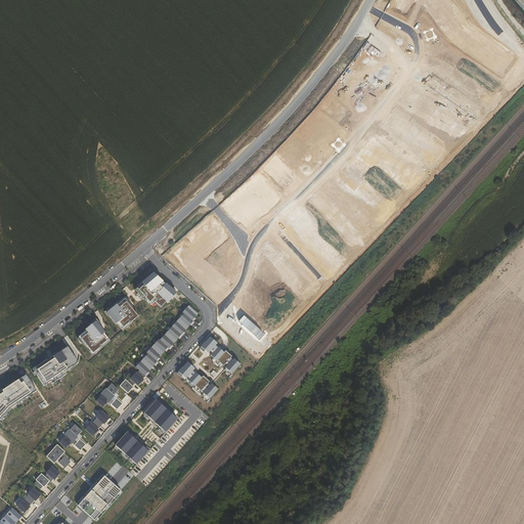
[(160,309),(175,294),(151,271),(134,291),(150,307),(154,303),(160,309)]
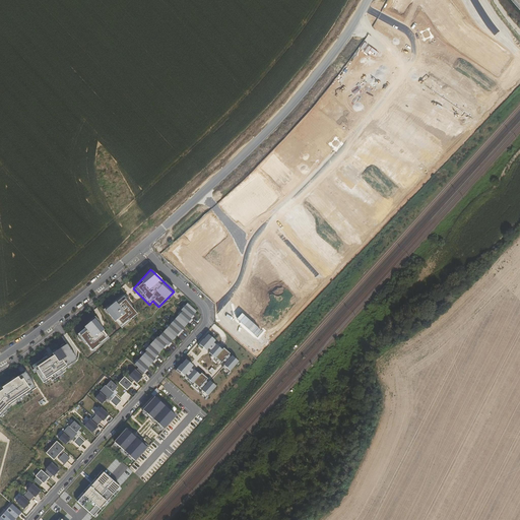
[(138,315),(122,296),(104,310),(120,329),(138,315)]
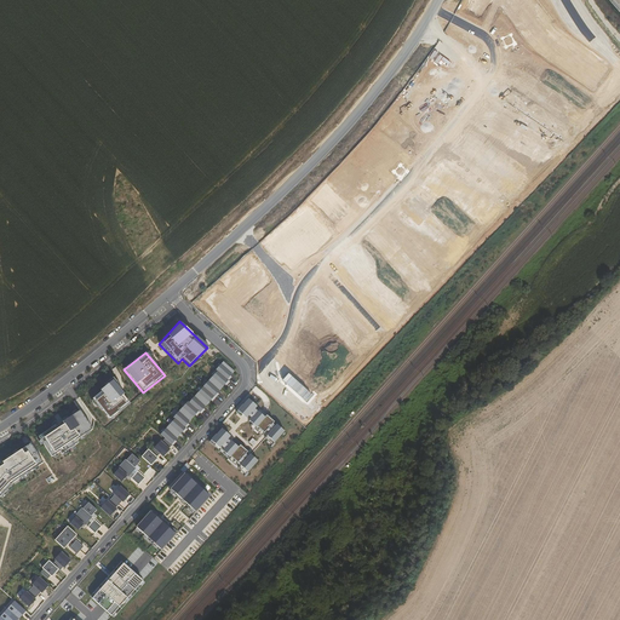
[(231,369),(220,360),(213,368),(214,369),(208,377),(187,401),(185,400),(172,415),(173,417),(159,434),(164,438),(170,445),(171,445),(173,441),(172,440),(181,430),(182,431),(185,428),(184,426),(187,423),(185,423),(194,413),(195,414),(197,411),(200,412),(202,408),(201,407),(208,399),(210,400),(217,392),(216,391),(223,383),(224,384),(228,380),(227,379),(229,375),(228,374),(231,369)]
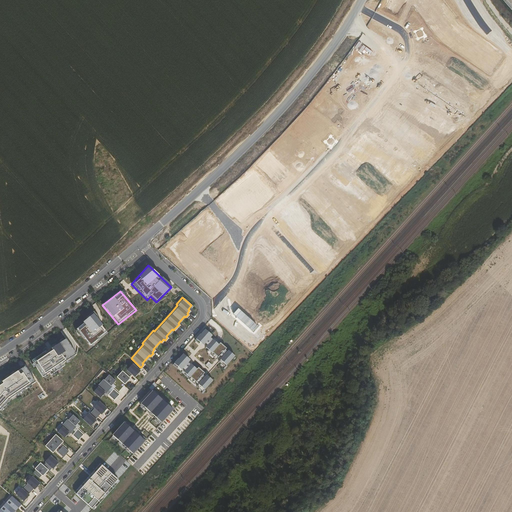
[(107,334),(91,314),(73,328),(90,347),(107,334)]
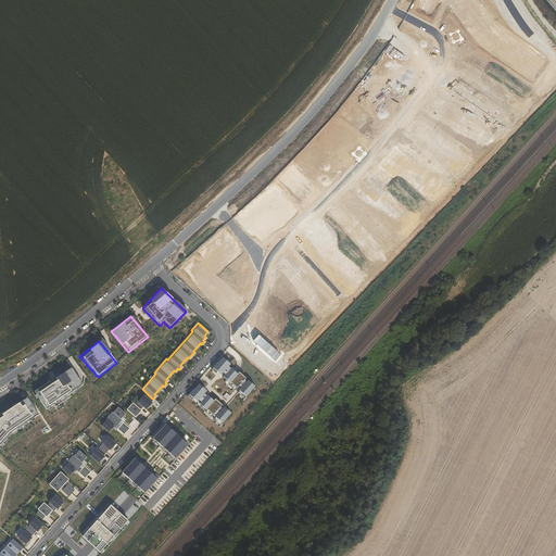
[(228,365),(220,358),(211,368),(218,375),(220,373),(224,375),(222,377),(234,389),(236,387),(239,389),(237,391),(243,396),(252,387),(245,380),(244,382),(242,379),(243,378),(237,373),(235,375),(226,366),(228,365)]
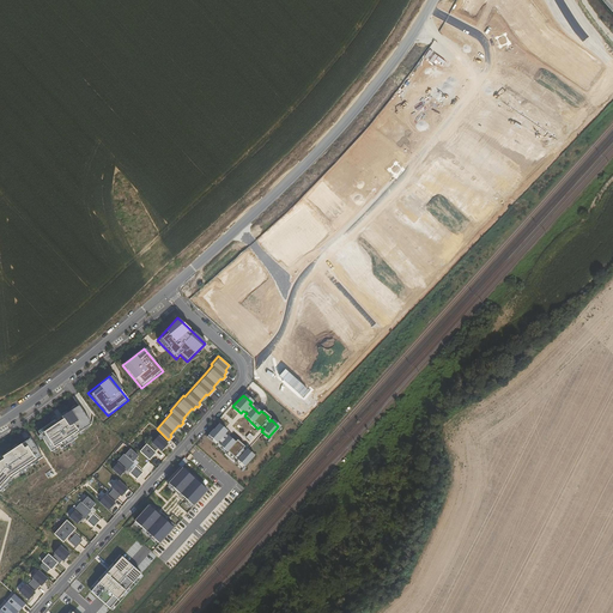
[(91,426),(78,405),(38,429),(53,453),(91,426)]
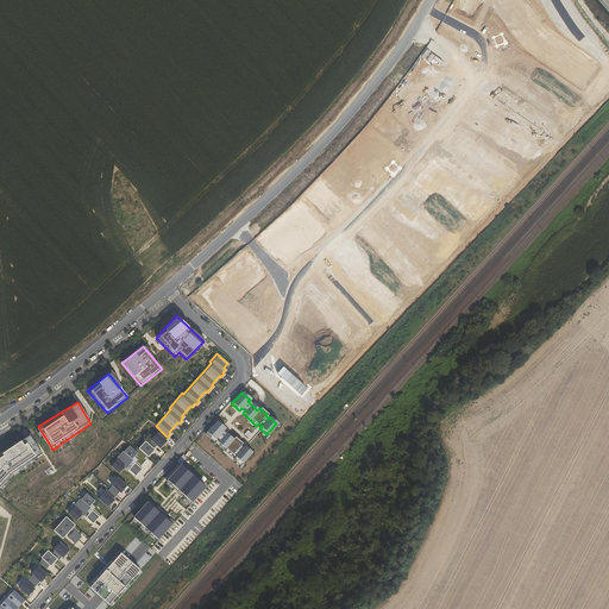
[(223,428),(214,421),(205,432),(212,439),(214,438),(217,440),(215,443),(223,449),(223,447),(230,454),(231,452),(233,456),(232,457),(239,463),(250,452),(243,446),(240,447),(238,445),(239,443),(232,437),(231,439),(224,433),(223,434),(219,432),(223,428)]
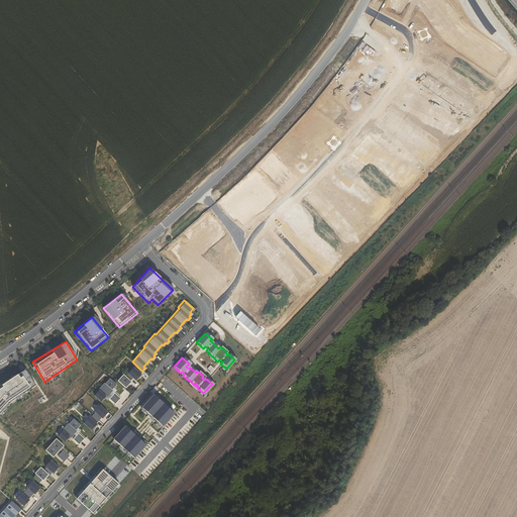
[(141,371),(136,366),(133,368),(132,367),(126,373),(131,378),(134,381),(140,374),(139,374),(141,371)]
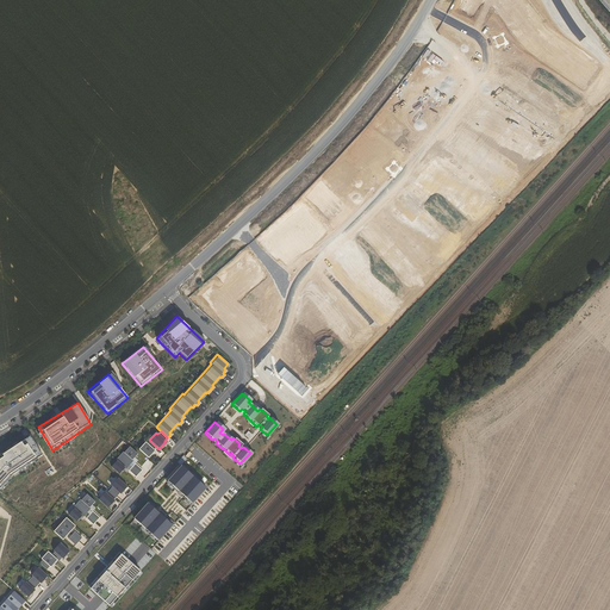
[(42,456),(30,436),(0,455),(0,486),(10,477),(42,456)]
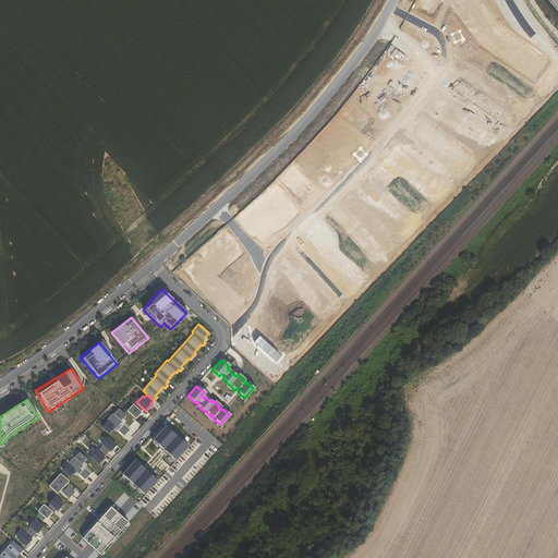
[(105,399),(99,404),(106,410),(110,404),(105,399)]
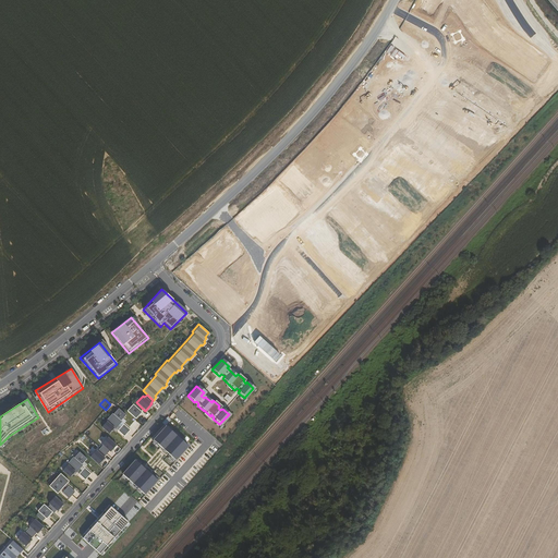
[(142,408),(136,402),(135,402),(133,405),(132,403),(125,410),(134,419),(141,412),(140,411),(142,408)]
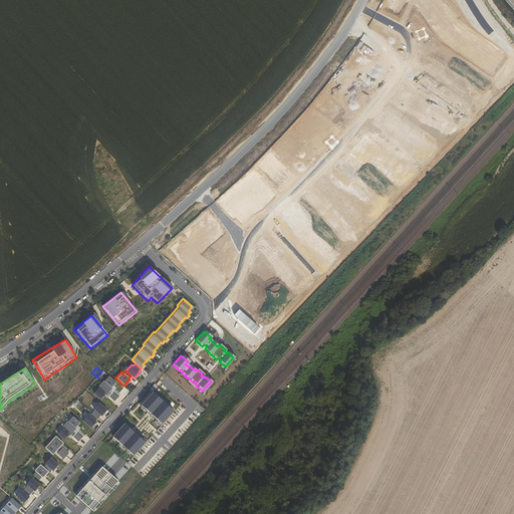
[(100,384),(107,392),(110,388),(109,388),(114,381),(107,375),(100,384)]
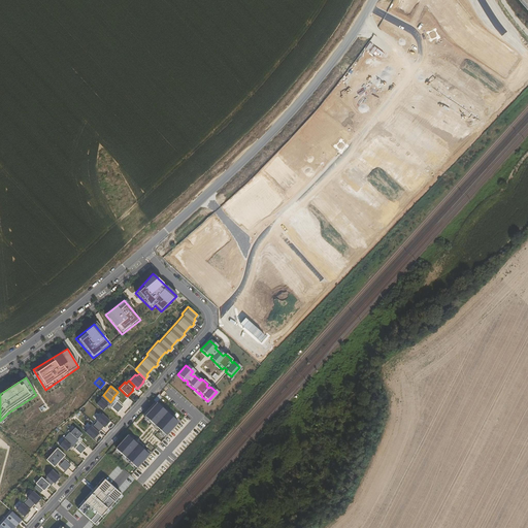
[(153,399),(156,401),(164,392),(162,390),(159,394),(158,393),(153,399)]
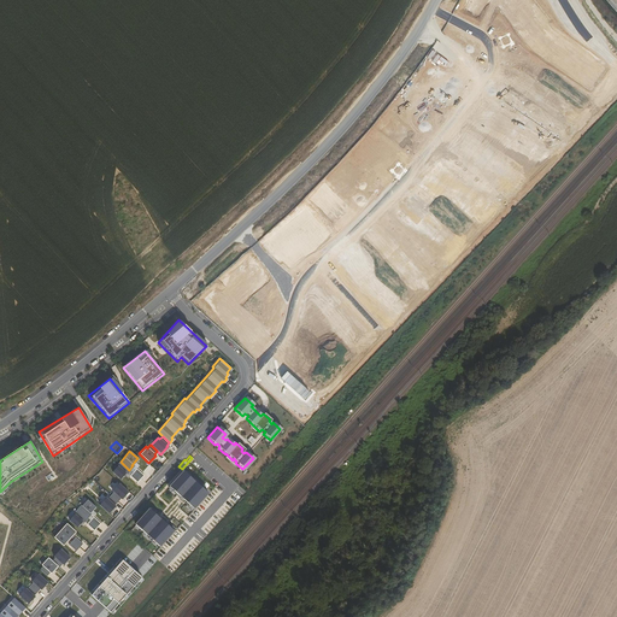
[(111,471),(119,479),(124,472),(125,474),(129,470),(121,462),(111,471)]
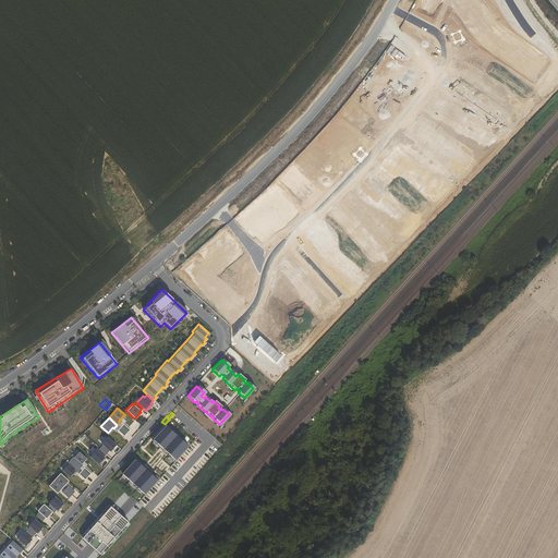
[(122,424),(119,427),(125,433),(129,429),(122,424)]
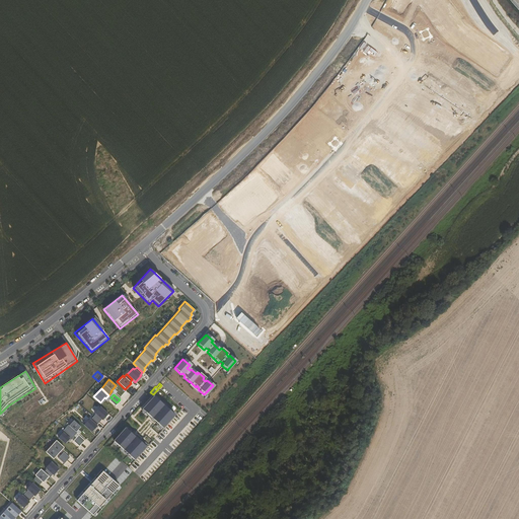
[(174,414),(153,394),(141,409),(162,427),(174,414)]
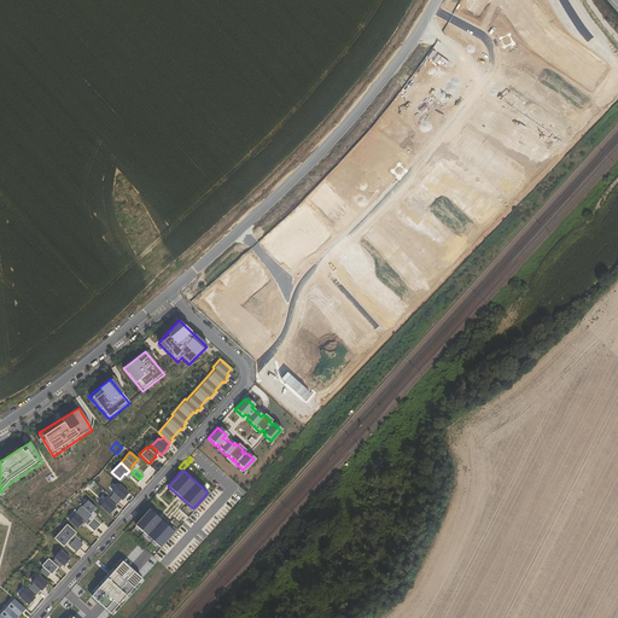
[(139,479),(132,473),(129,476),(136,483),(139,479)]
